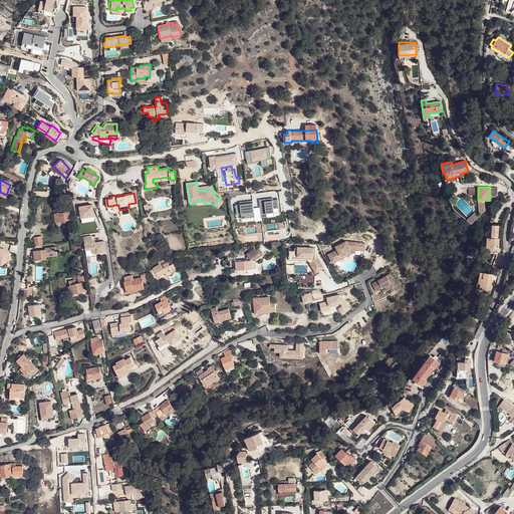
[(223,202),(219,200),(215,206),(219,209),(223,202)]
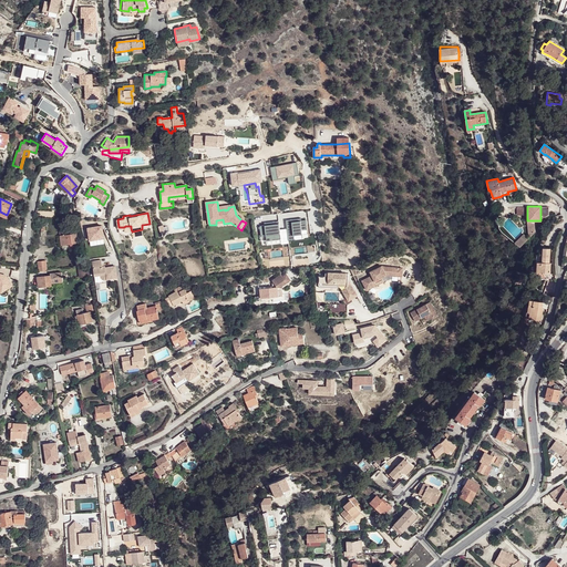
[(106,239),(103,226),(86,228),(90,243),(106,239)]
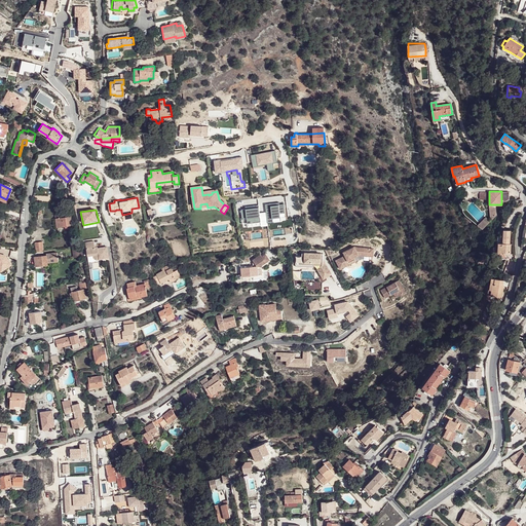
[(60,216),(54,216),(57,227),(74,225),(72,216),(60,218),(60,216)]
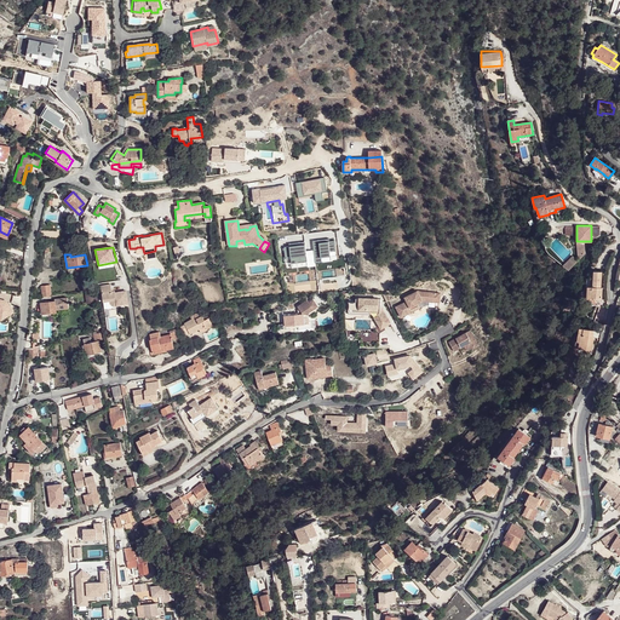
[(567,269),(577,259),(573,256),(563,265),(567,269)]
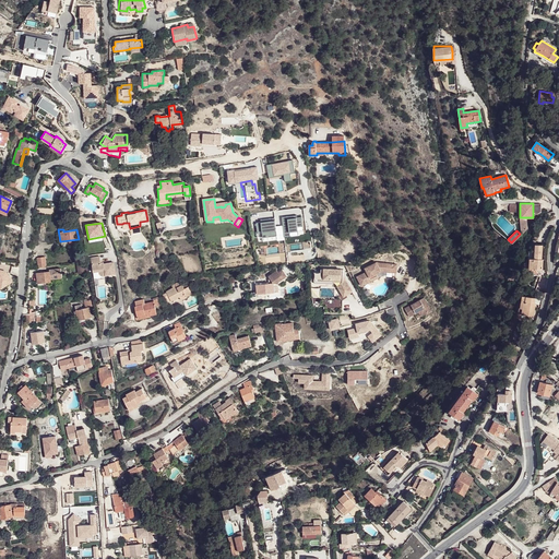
[(542,264),(542,260),(543,246),(536,245),(535,259),(531,259),(530,269),(543,270),(544,264),(542,264)]
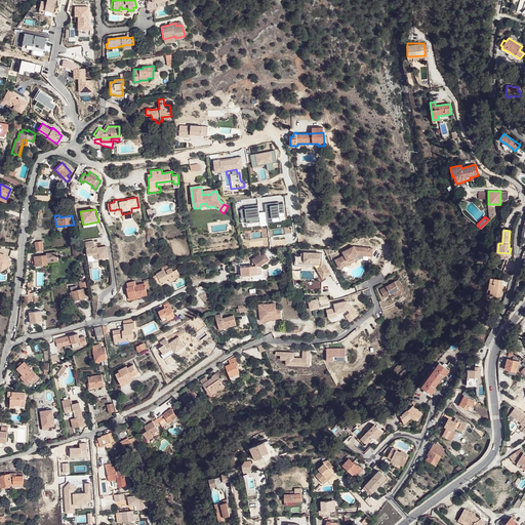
[(94,246),(93,243),(93,240),(85,241),(87,254),(92,253),(93,256),(96,258),(109,255),(107,245),(97,247),(96,245),(94,246)]
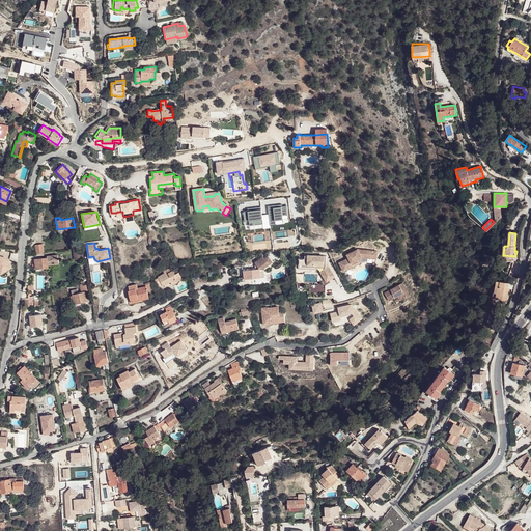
[(34,245),(35,254),(44,253),(42,244),(34,245)]
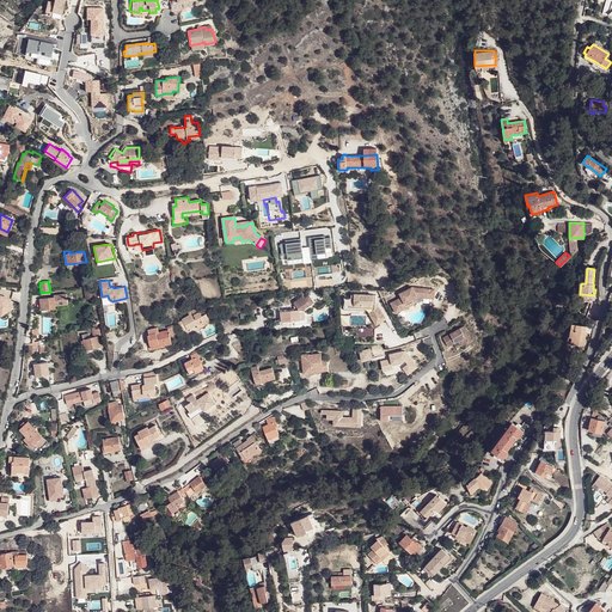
[(402,297),(391,303),(395,310),(407,305),(405,303),(417,295),(428,297),(428,287),(412,287),(399,293),(402,297)]
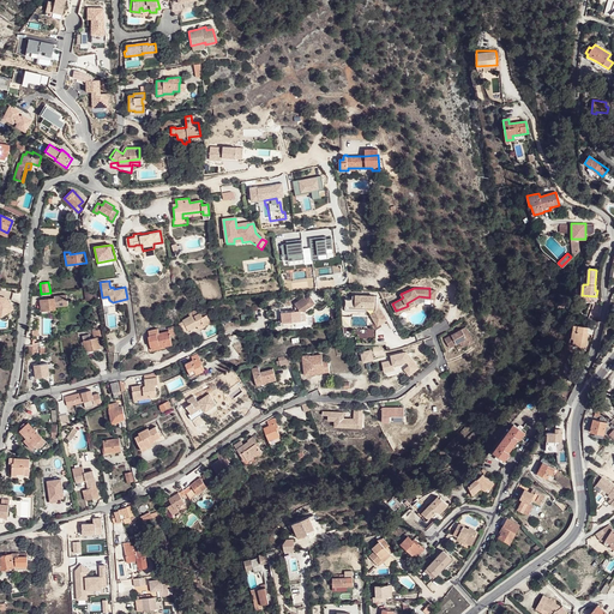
[(84,290),(85,299),(96,298),(95,289),(84,290)]
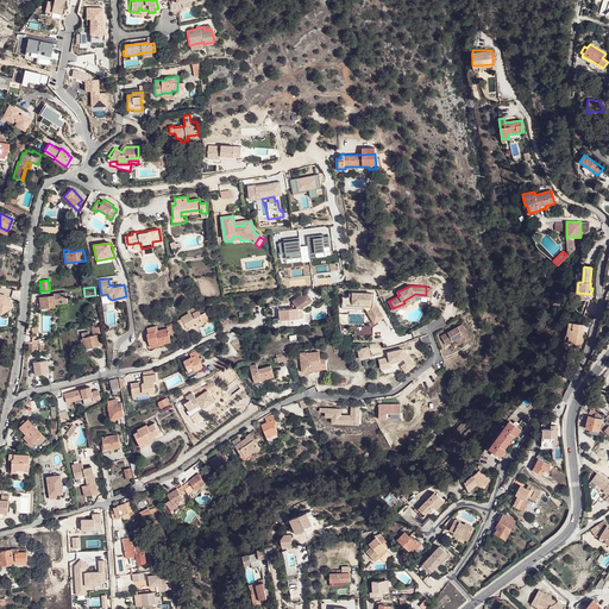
[(351,294),(343,294),(343,306),(365,308),(375,321),(387,315),(375,297),(375,290),(351,289),(351,294)]
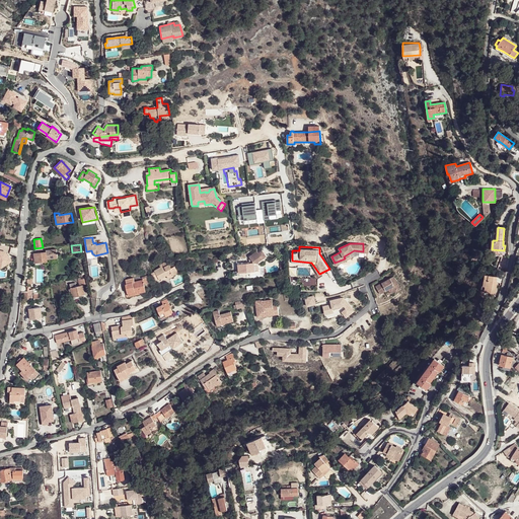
[(45,252),(33,255),(35,267),(48,264),(47,260),(57,256),(55,249),(45,251),(45,252)]
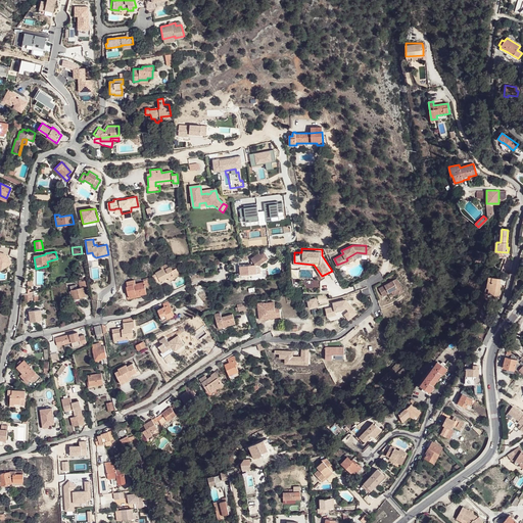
[(0,268),(9,265),(5,253),(2,252),(1,256),(0,255),(0,268)]
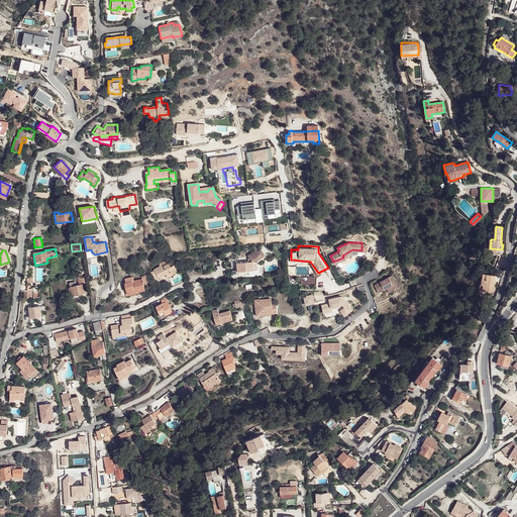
[(248,263),(237,264),(238,271),(257,270),(256,262),(256,260),(261,256),(262,259),(266,255),(262,249),(257,252),(256,250),(247,256),(248,261),(248,263)]
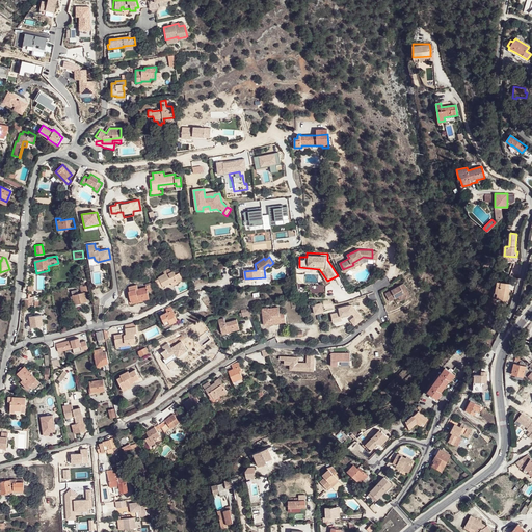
[(353,265),(343,269),(344,271),(365,261),(363,257),(352,263),(353,265)]
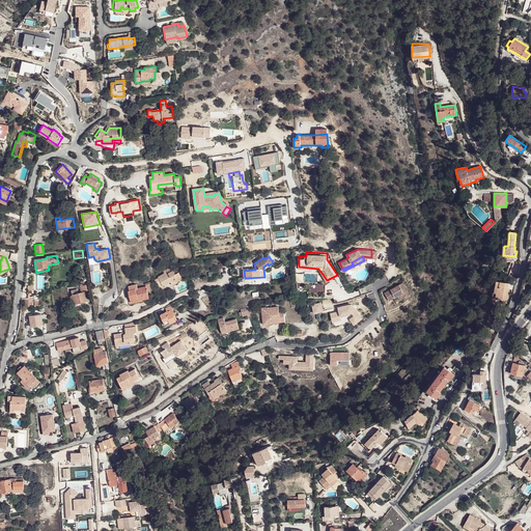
[(167,272),(164,274),(158,277),(158,278),(155,280),(159,287),(162,285),(163,286),(170,282),(171,283),(175,280),(176,281),(183,278),(178,272),(174,274),(170,267),(166,270),(167,272)]
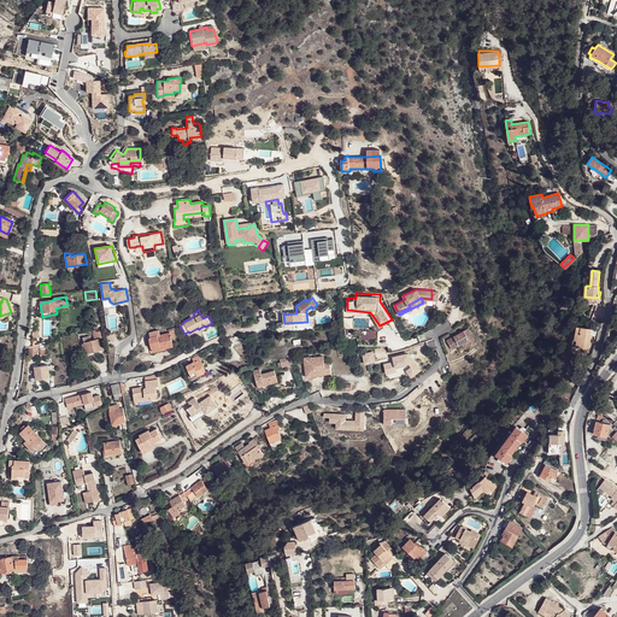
[(471,325),(450,339),(456,347),(460,344),(465,351),(481,341),(471,325)]
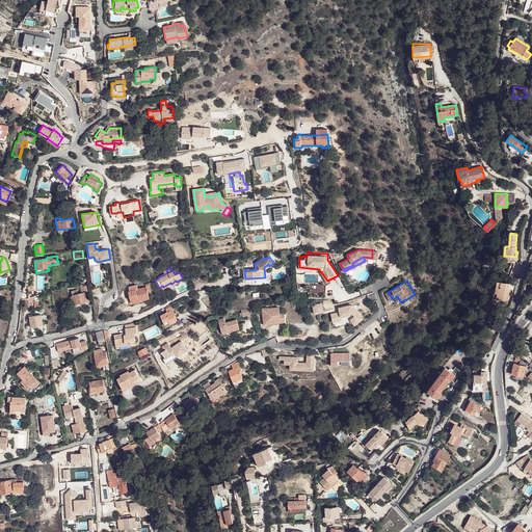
[(498,282),(497,287),(497,288),(499,288),(497,299),(503,300),(504,304),(507,303),(508,301),(510,289),(509,289),(509,284),(498,282)]
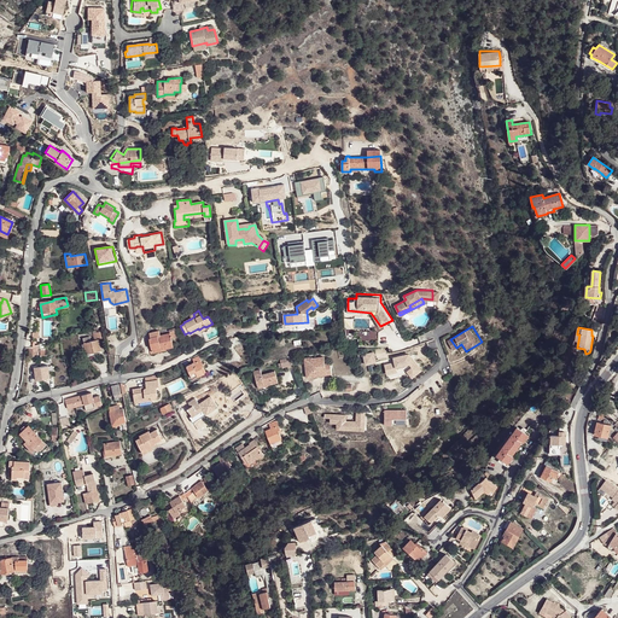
[(159,331),(150,333),(151,338),(150,338),(152,349),(162,347),(163,349),(173,348),(172,339),(176,338),(175,330),(173,330),(173,331),(169,332),(170,333),(161,336),(159,331)]
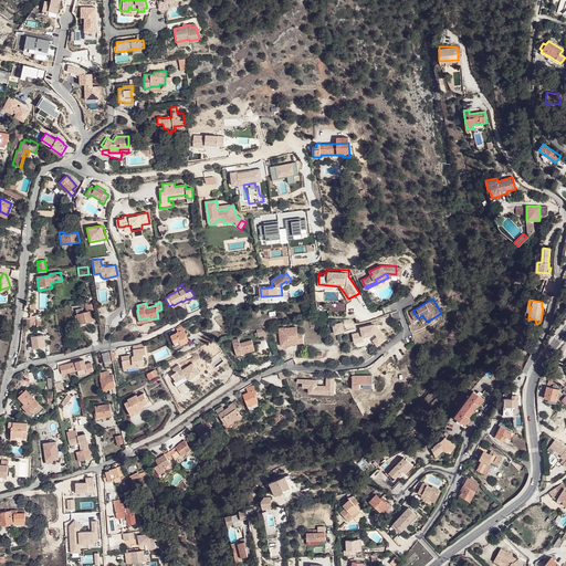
[(81,308),(75,311),(79,325),(93,321),(90,312),(93,311),(92,304),(85,306),(86,312),(82,313),(81,308)]
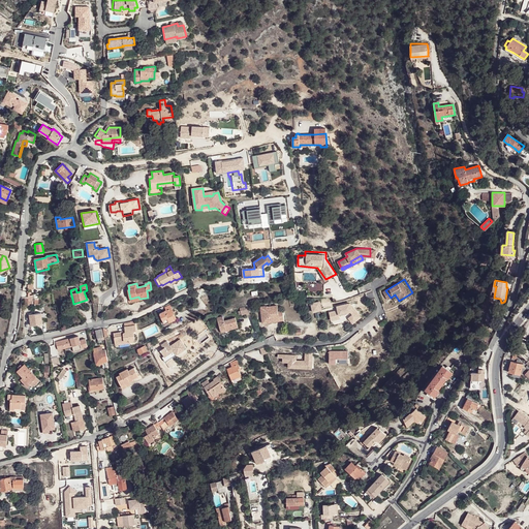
[(172,313),(174,312),(169,305),(165,308),(166,310),(159,313),(164,324),(168,322),(169,324),(177,320),(175,314),(173,315),(172,313)]
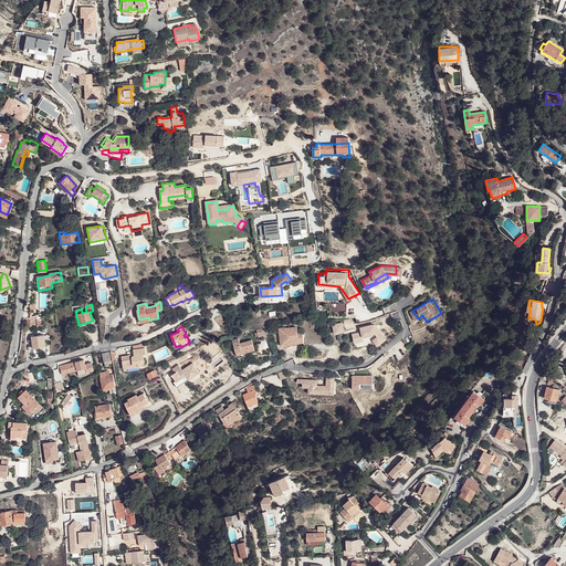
[(266,334),(264,327),(255,329),(258,336),(266,334)]
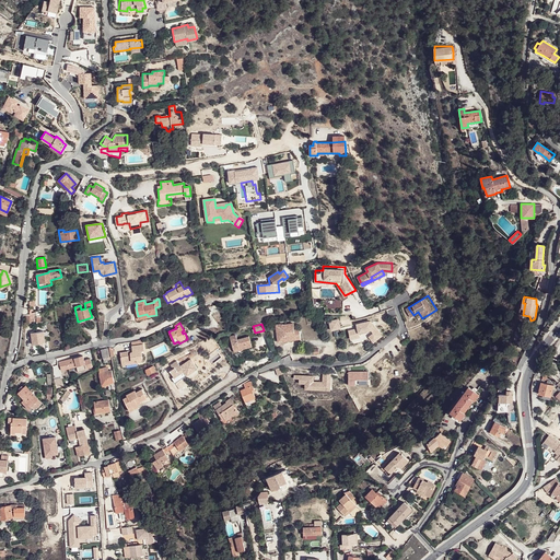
[(293,324),(282,325),(284,341),(295,339),(295,336),(300,335),(299,329),(294,330),(293,324)]
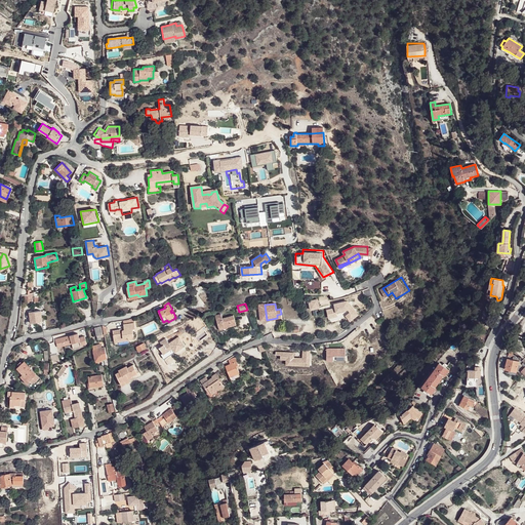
[(40,311),(29,312),(31,323),(42,321),(40,311)]
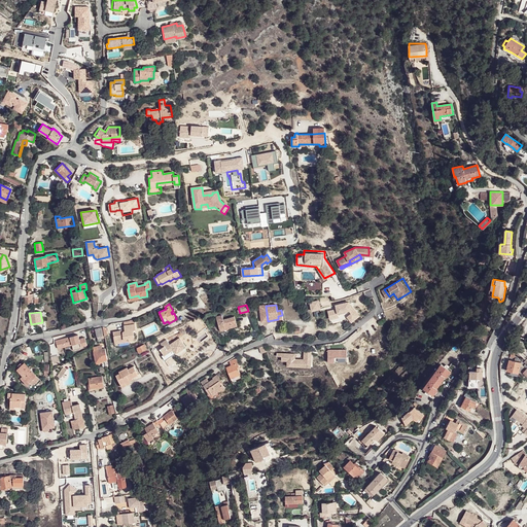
[(217,320),(219,329),(227,327),(229,328),(237,325),(235,317),(222,320),(222,319),(217,320)]
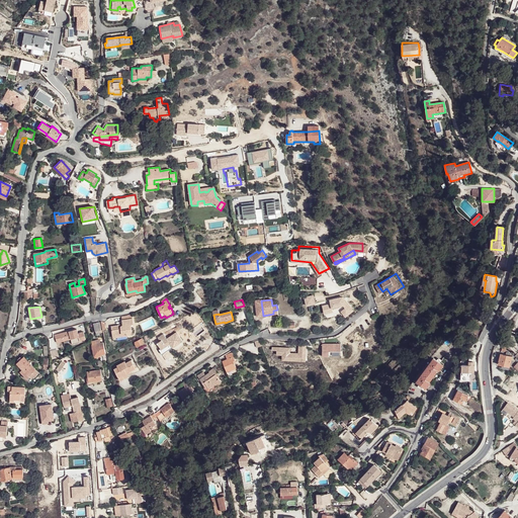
[(118,326),(118,325),(111,326),(112,336),(121,335),(121,334),(125,333),(126,335),(132,335),(131,325),(134,325),(133,319),(121,320),(122,325),(122,326),(118,326)]
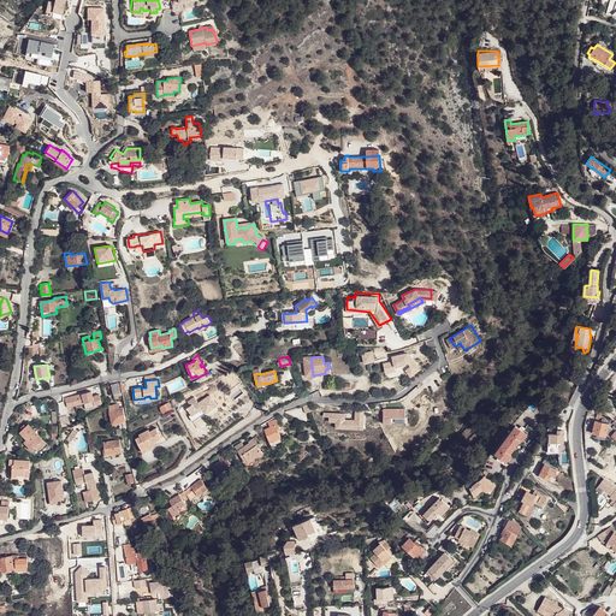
[(119,383),(112,385),(114,397),(122,396),(119,383)]
